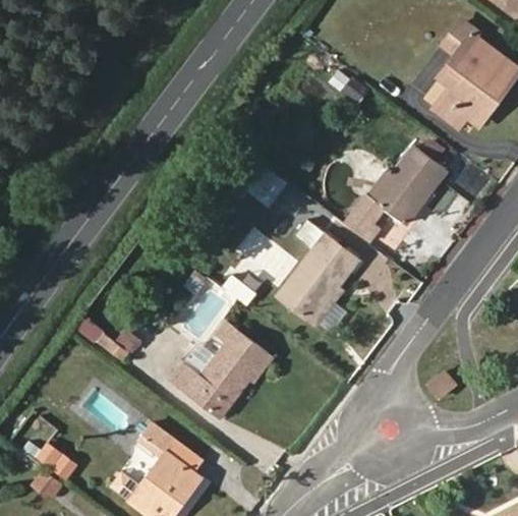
[(491,0),(517,20),(517,4),(511,0),(491,0)]
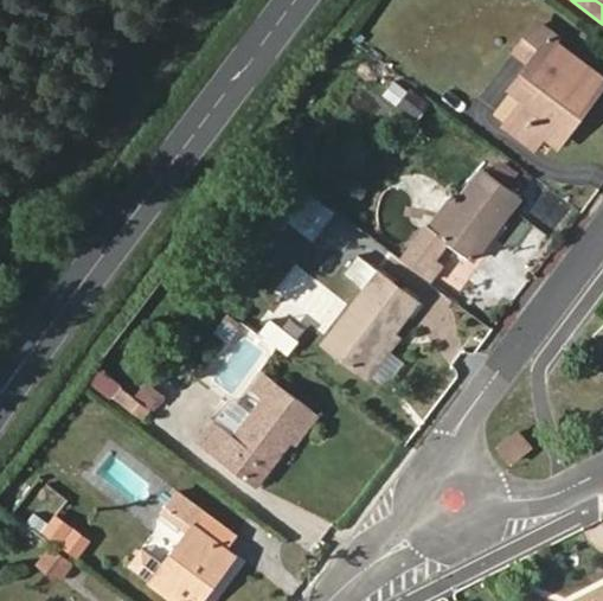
[(511,56),(525,68),(505,93),(518,103),(513,110),(544,133),(571,96),(588,107),(602,87),(602,85),(555,48),(558,42),(537,24),(511,56)]
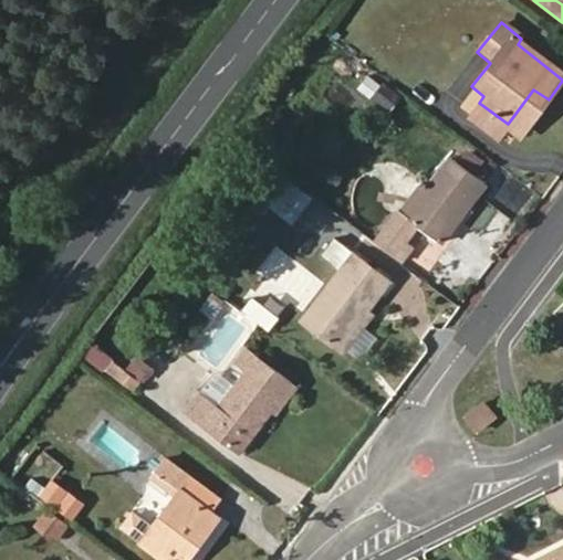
[(506,127),(522,138),(549,99),(533,90),(508,124),(506,127)]
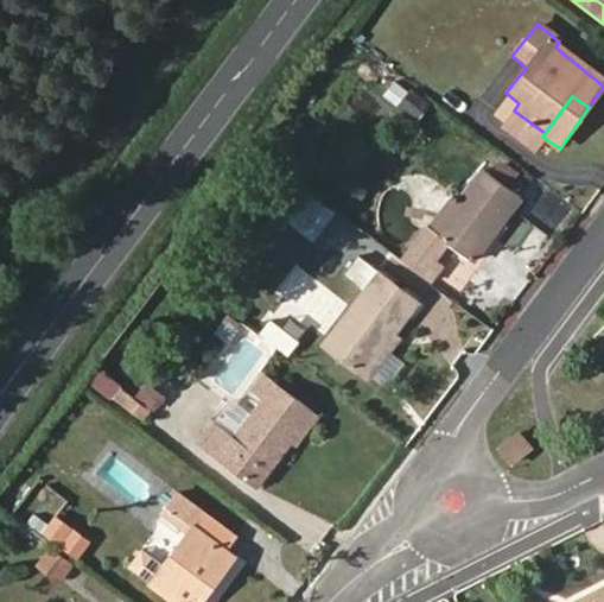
[(542,137),(545,133),(514,111),(500,128),(533,153),(542,137)]
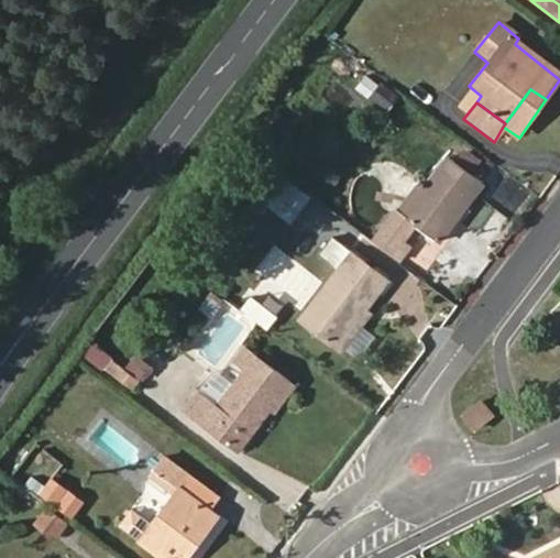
[(401,218),(396,214),(373,244),(398,264),(405,255),(398,249),(403,242),(415,227),(439,245),(483,186),(449,159),(428,188),(426,186),(401,218)]
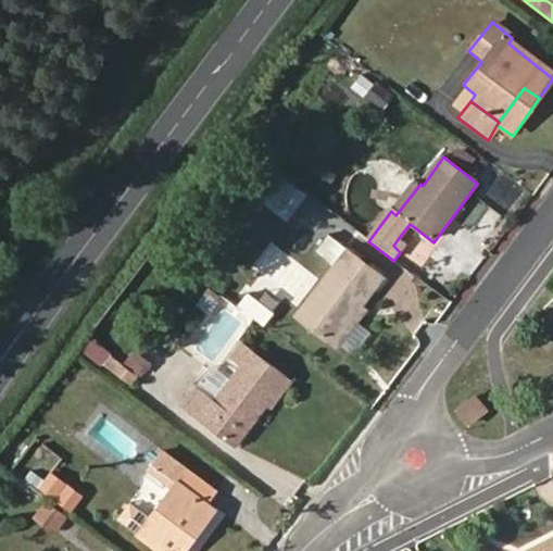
[(420,184),(415,179),(391,211),(396,215),(420,184)]
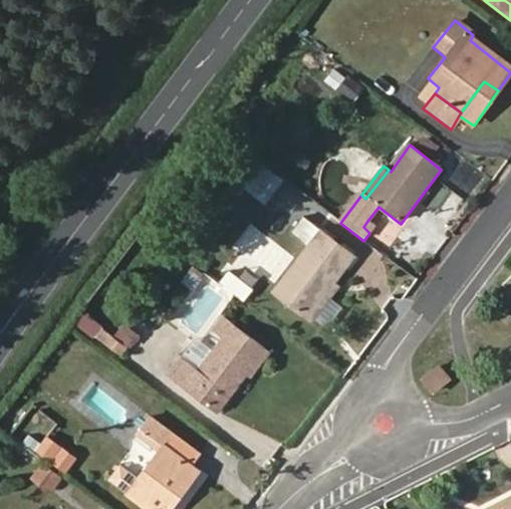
[(369,233),(374,227),(367,221),(363,227),(369,233)]
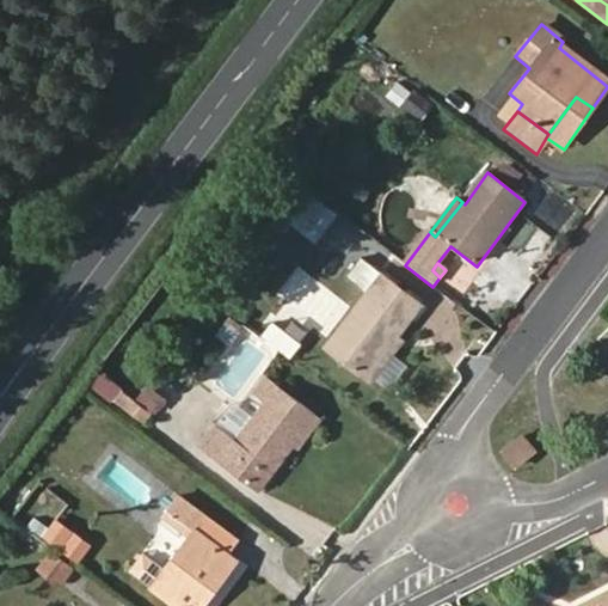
[(416,306),(374,276),(324,349),(362,379),(395,334),(416,306)]
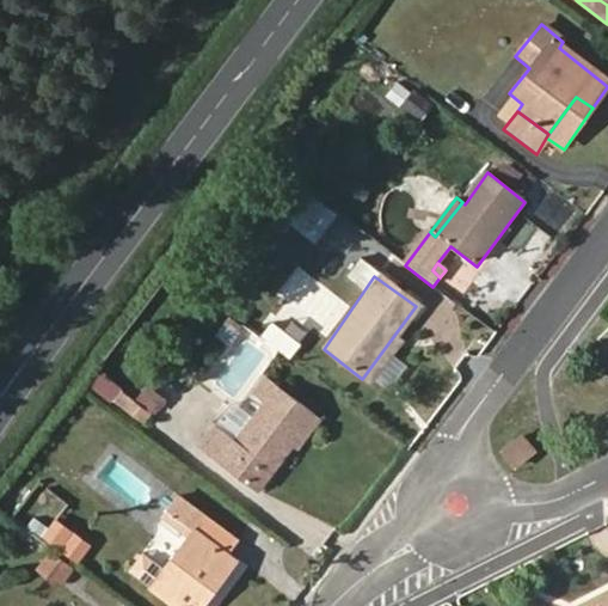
[(362,379),(373,386),(404,342),(395,334),(362,379)]
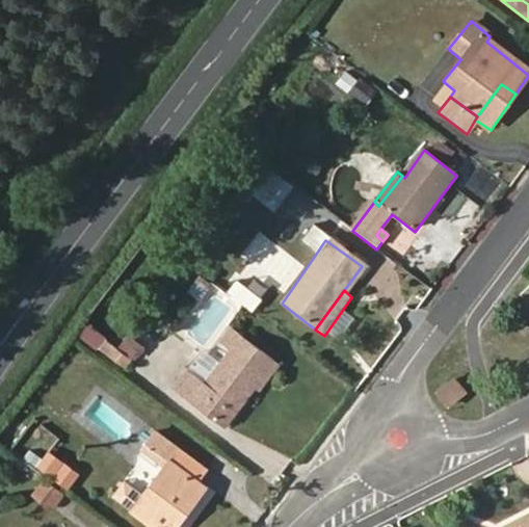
[(138,359),(101,328),(89,342),(128,371),(138,359)]
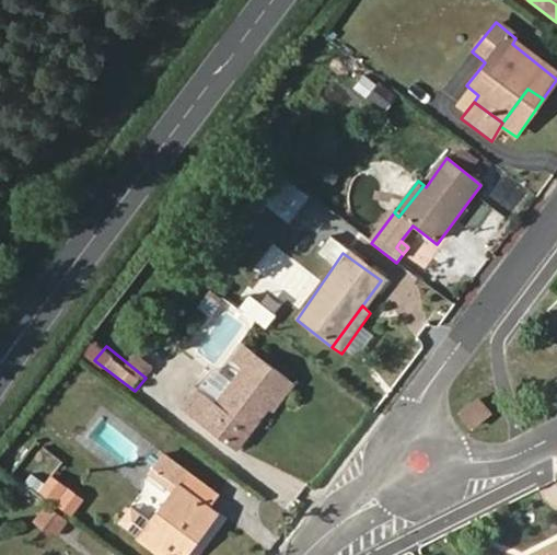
[(216,406),(197,393),(182,413),(232,451),(283,383),(242,351),(232,366),(242,374),(216,406)]
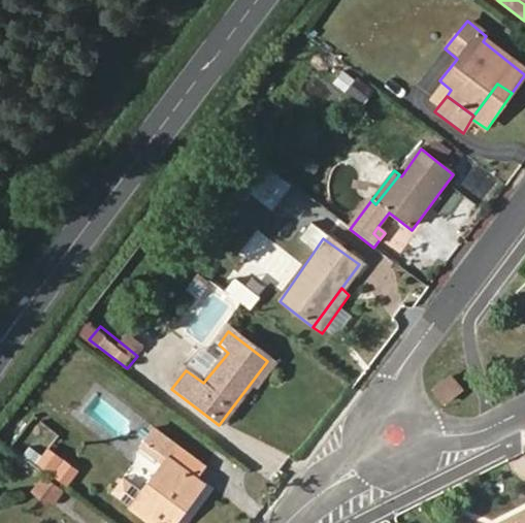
[(446,380),(429,393),(441,406),(458,395),(446,380)]
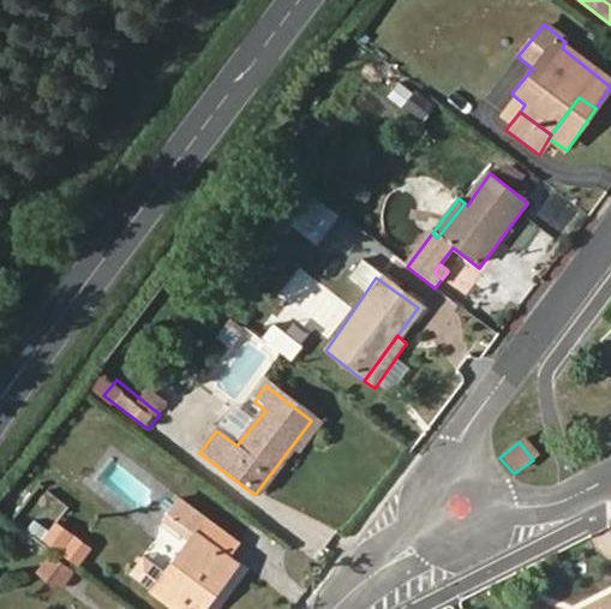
[(225,557),(238,541),(190,502),(175,518),(195,536),(225,557)]
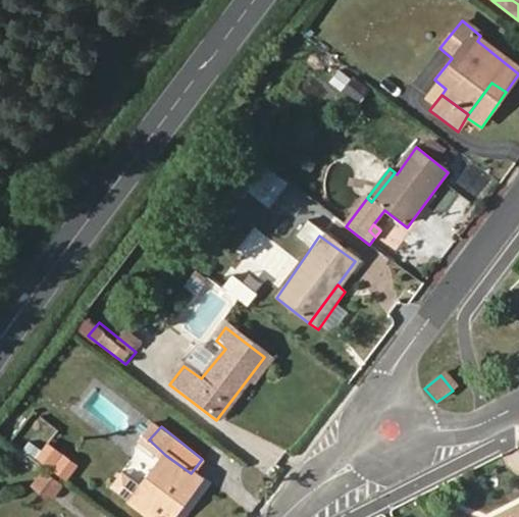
[(39,464),(68,480),(76,466),(48,450),(39,464)]
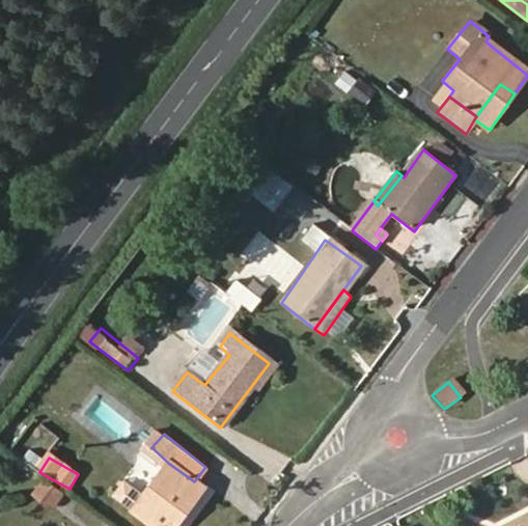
[(194,481),(168,463),(129,513),(146,525),(176,525),(205,491),(194,481)]
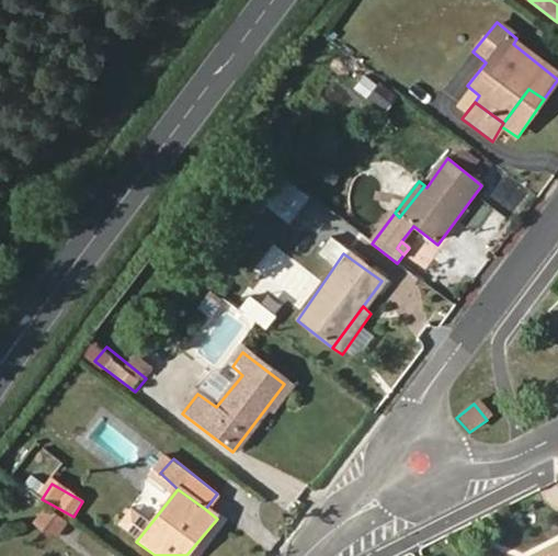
[(54,534),(66,521),(48,508),(36,522),(54,534)]
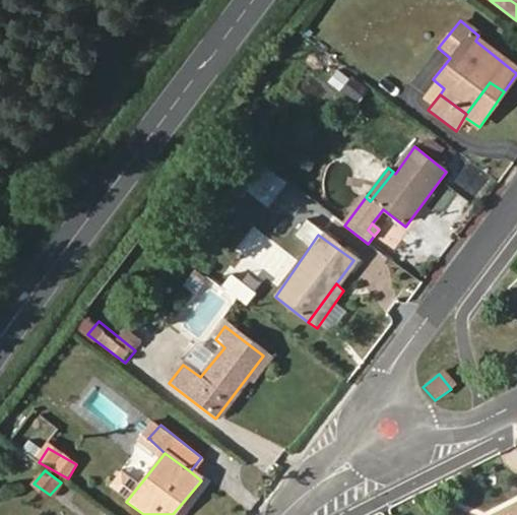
[(516,514),(516,505),(497,514),(516,514)]
